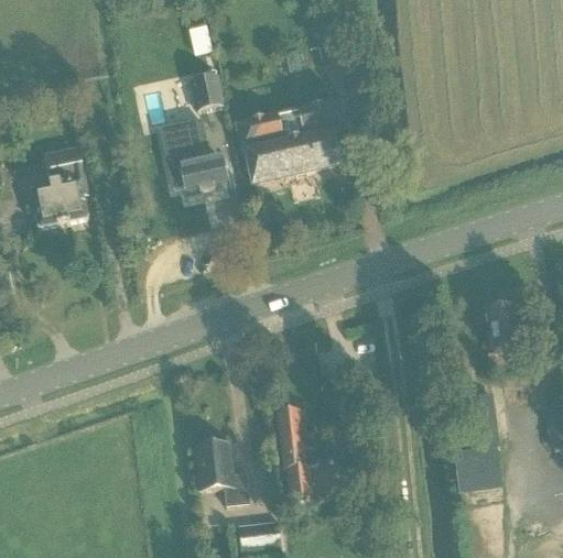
[(182,21),(180,10),(165,13),(168,23),(182,21)]
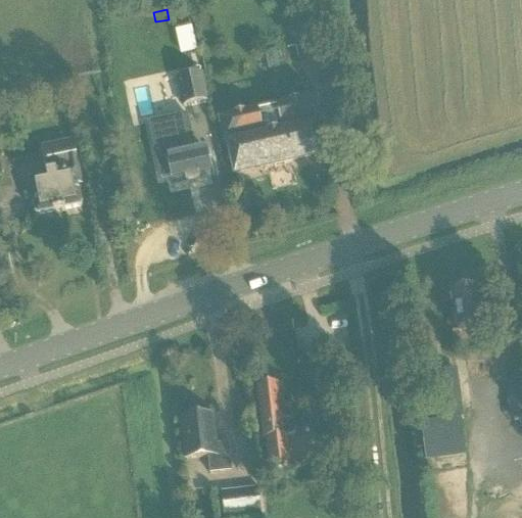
[(207,96),(201,68),(176,75),(182,102),(207,96)]
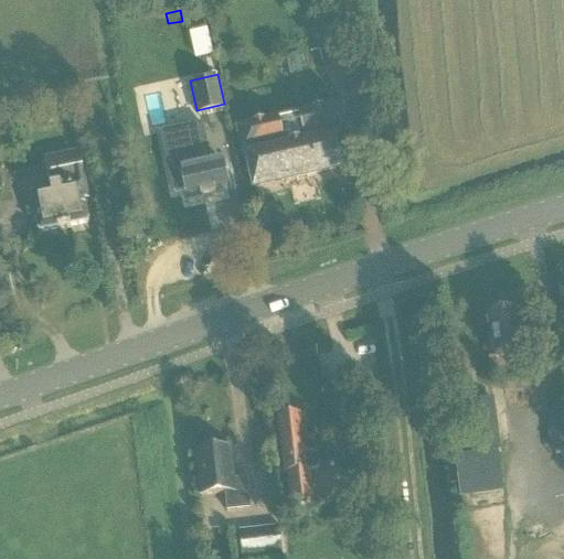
[(316,168),(350,160),(342,129),(352,127),(346,96),(237,120),(244,151),(248,150),(255,182),(289,174),(297,175),(309,173),(316,168)]
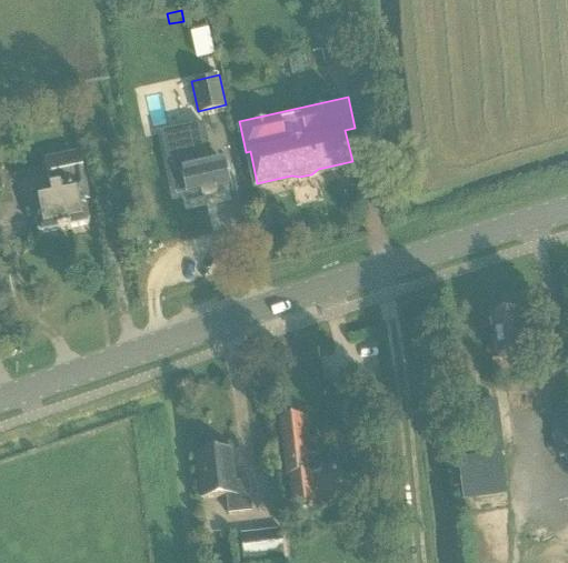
[(183,168),(175,170),(178,184),(187,183),(190,198),(231,189),(225,158),(213,161),(205,120),(185,124),(193,166),(183,168)]
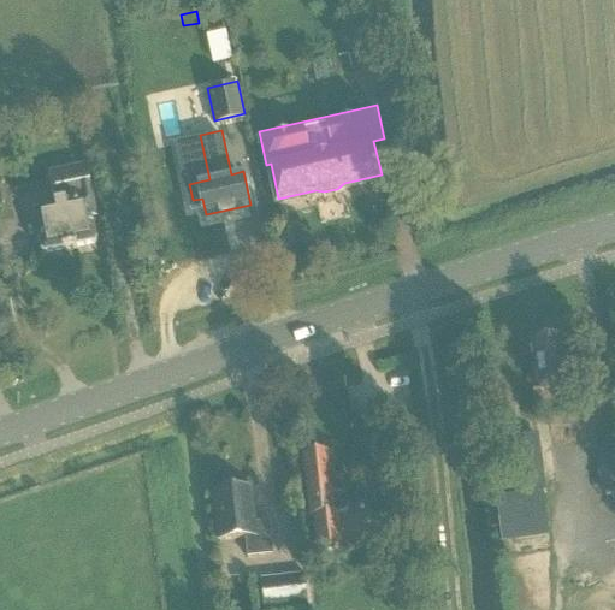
[(47,167),(54,202),(36,207),(43,248),(99,237),(93,212),(96,211),(87,160),(47,167)]
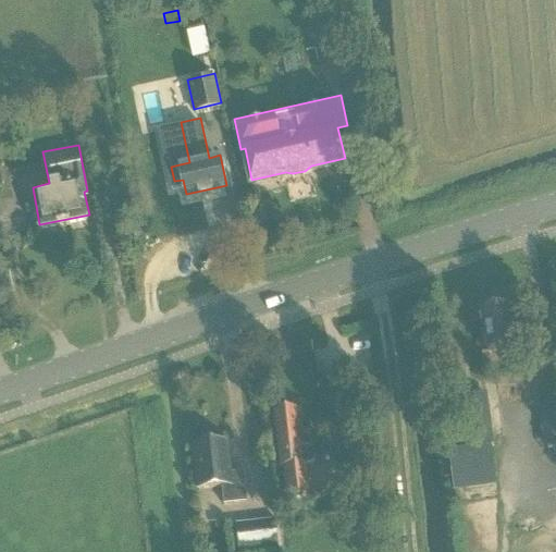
[(516,343),(508,302),(482,307),(490,347),(506,344),(509,365),(524,362),(521,342),(516,343)]
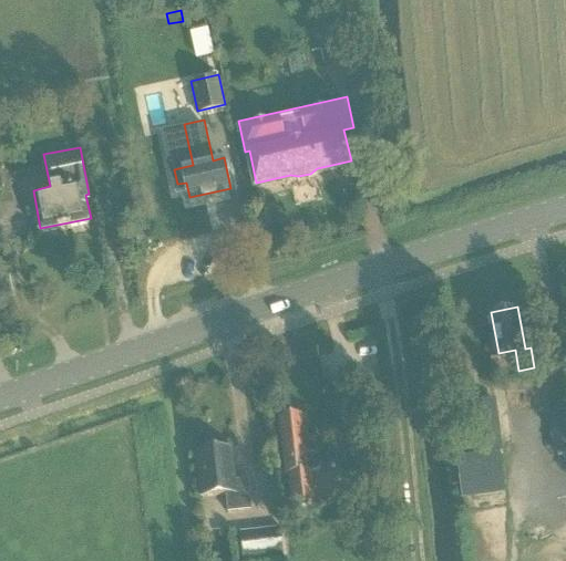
[(503,447),(495,395),(466,398),(474,454),(458,456),(460,473),(502,466),(498,448),(503,447)]
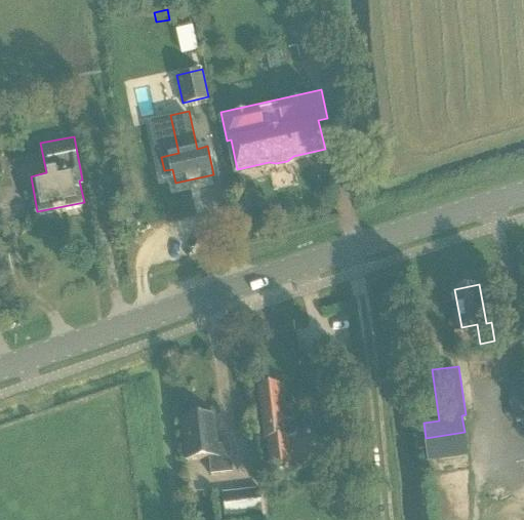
[(284,416),(280,382),(259,384),(265,436),(269,435),(273,468),(290,466),(287,433),(294,432),(296,429),(295,418),(292,415),(284,416)]
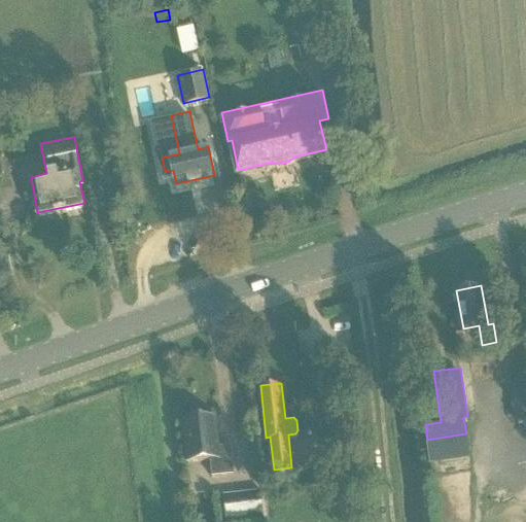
[(215,414),(184,418),(188,457),(210,455),(212,473),(235,471),(232,442),(218,443),(215,414)]
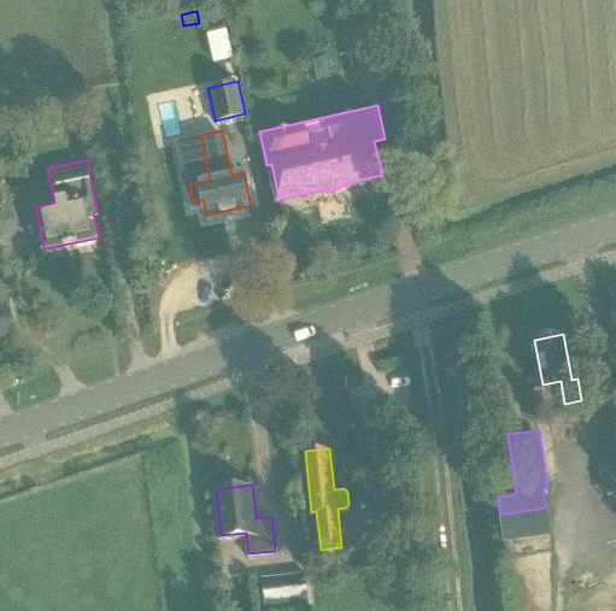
[(426,521),(422,489),(392,492),(394,523),(426,521)]
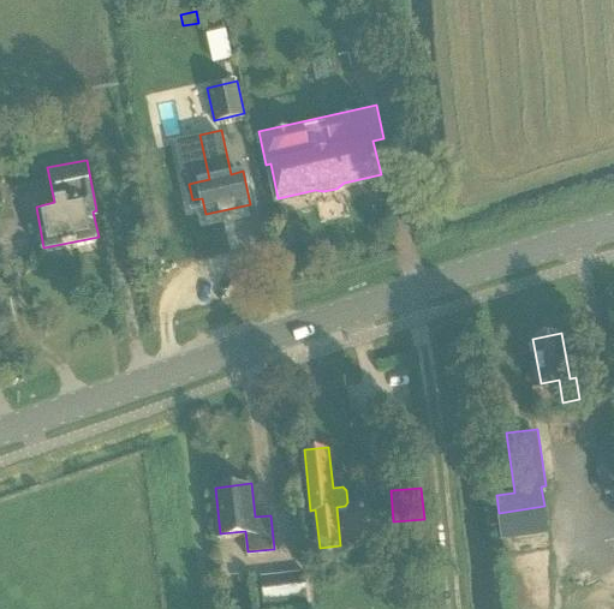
[(304,571),(303,567),(258,572),(263,605),(307,601),(307,598),(317,597),(314,569),(304,571)]
